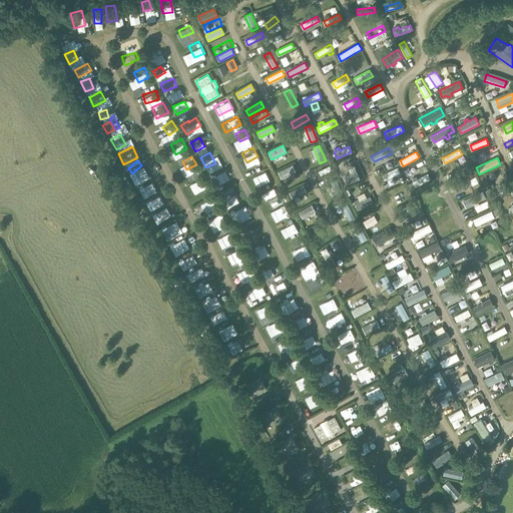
[(282,178),(296,171),(293,164),(279,171),(282,178)]
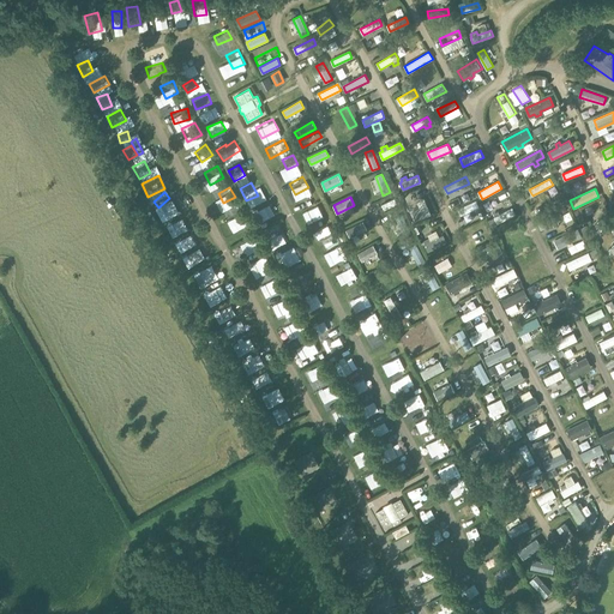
[(397,204),(395,198),(381,205),(384,210),(397,204)]
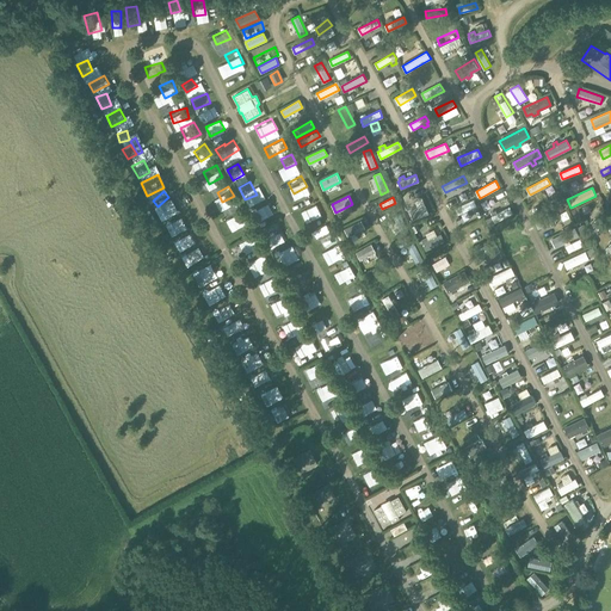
[(315,199),(300,207),(306,218),(321,213),(315,199)]
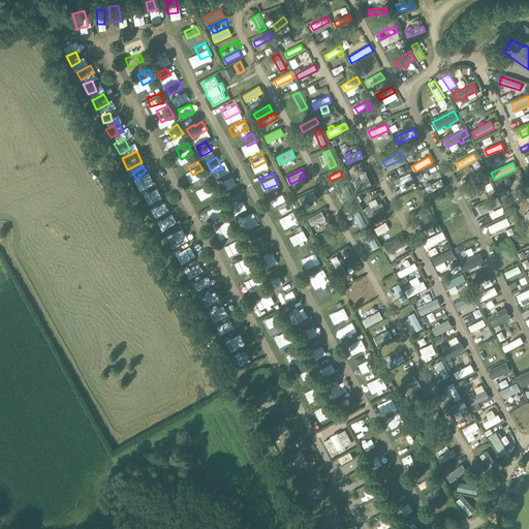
[(413,178),(410,173),(394,180),(397,186),(413,178)]
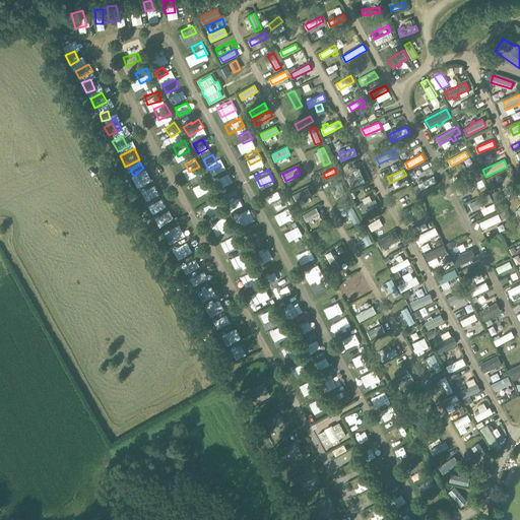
[(432,170),(415,177),(417,183),(434,176),(432,170)]
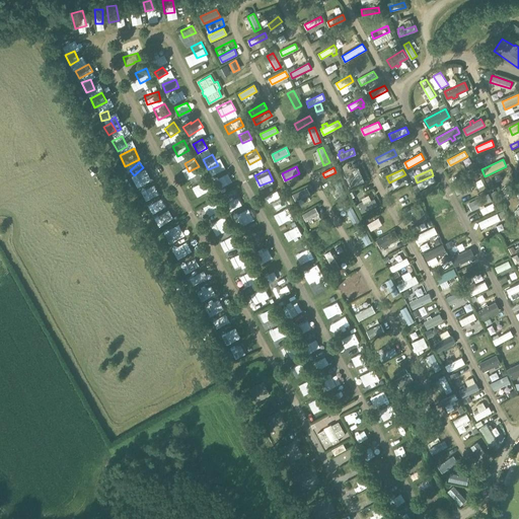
[(361,174),(348,180),(351,187),(364,181),(361,174)]
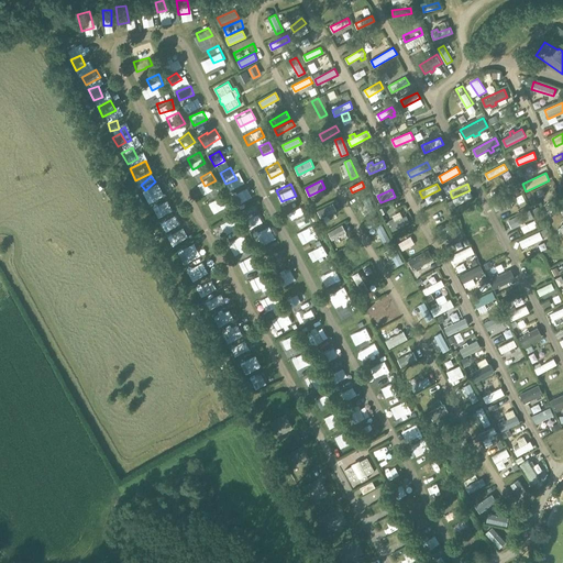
[(473,196),(470,190),(453,199),(456,205),(473,196)]
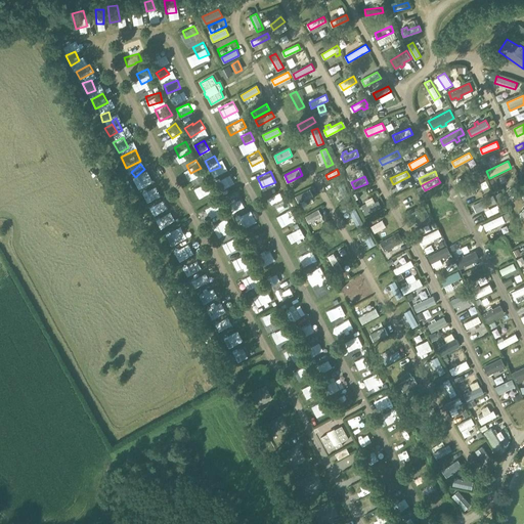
[(207,179),(193,184),(197,192),(210,186),(207,179)]
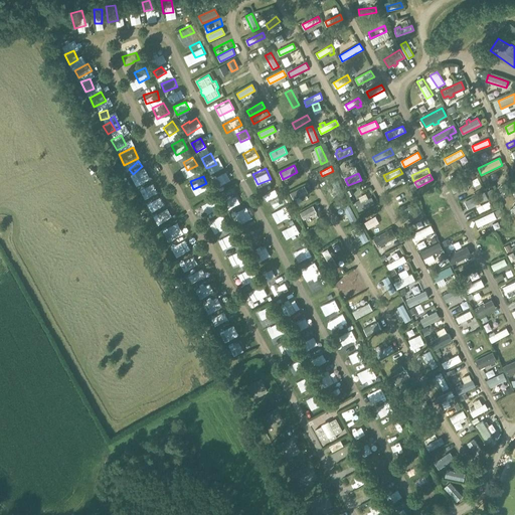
[(470,177),(452,186),(455,193),(464,188),(465,190),(470,188),(469,186),(473,184),(470,177)]
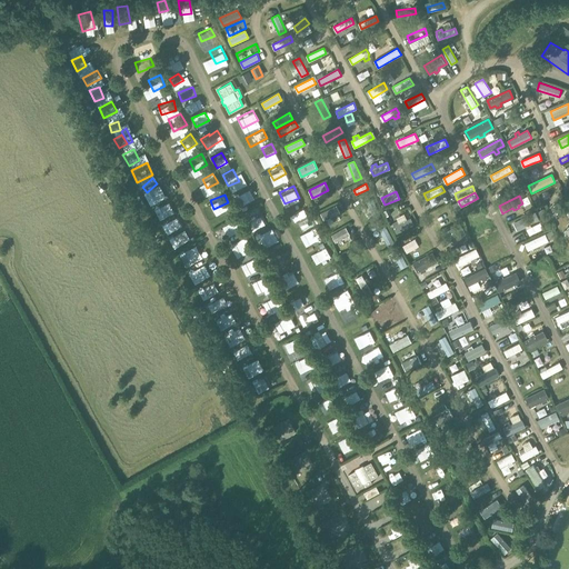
[(156,215),(166,208),(160,199),(150,206),(156,215)]
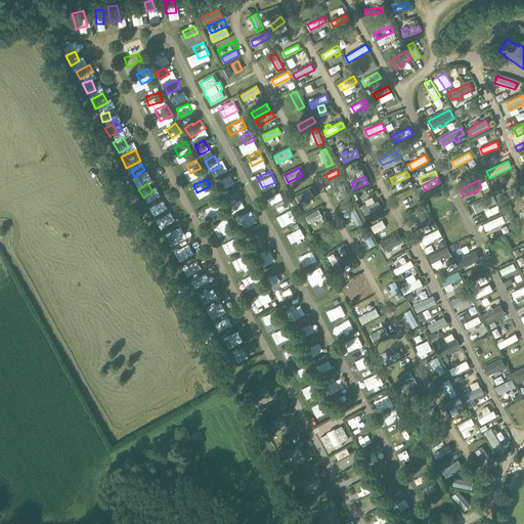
[(350,199),(343,183),(338,186),(345,202),(350,199)]
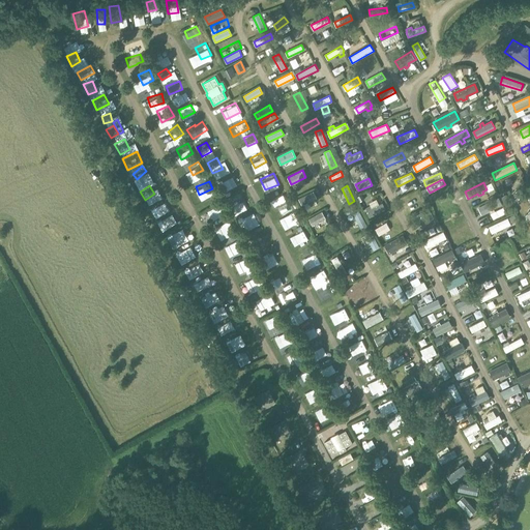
[(271,193),(275,203),(286,199),(282,187),(271,193)]
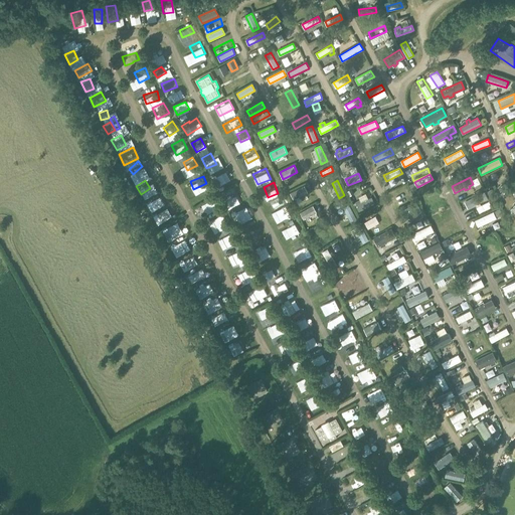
[(514,182),(499,189),(502,195),(514,189),(514,182)]
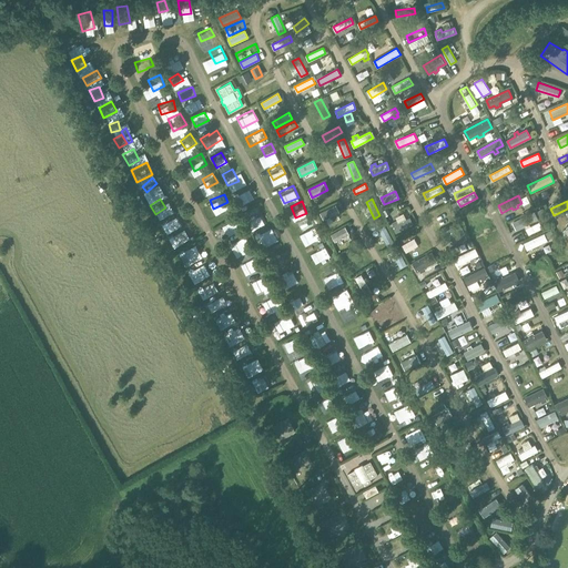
[(324,220),(340,212),(336,205),(321,213),(324,220)]
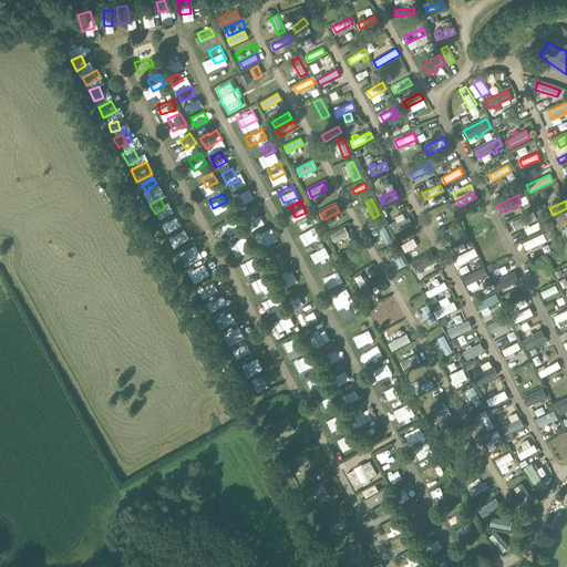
[(434,219),(441,215),(435,208),(430,213),(434,219)]
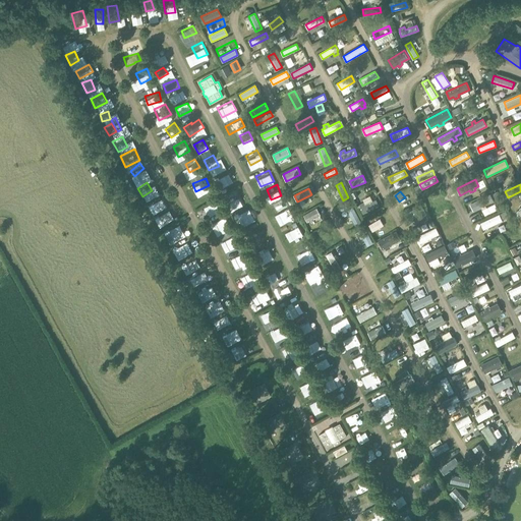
[(223,197),(226,207),(239,200),(235,192),(223,197)]
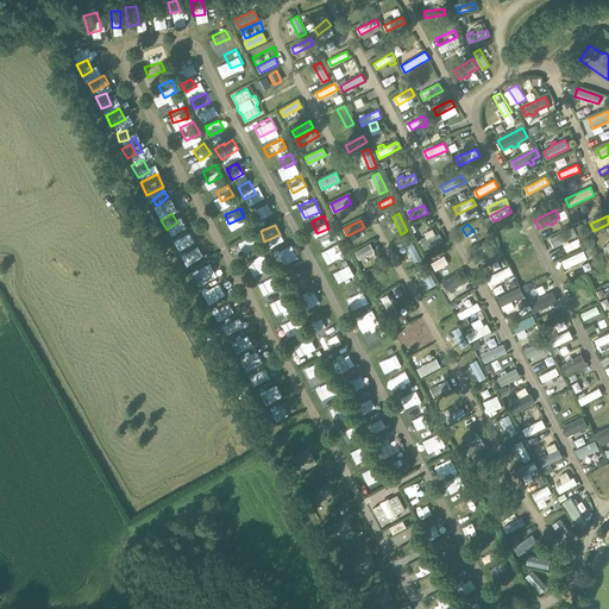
[(188,237),(182,227),(170,236),(176,245),(188,237)]
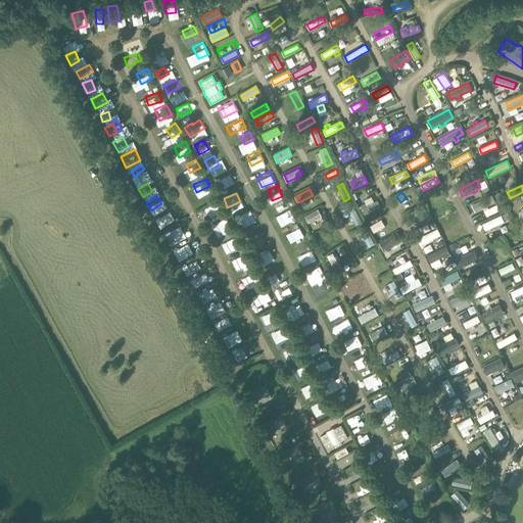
[(472,204),(476,211),(495,201),(492,195),(472,204)]
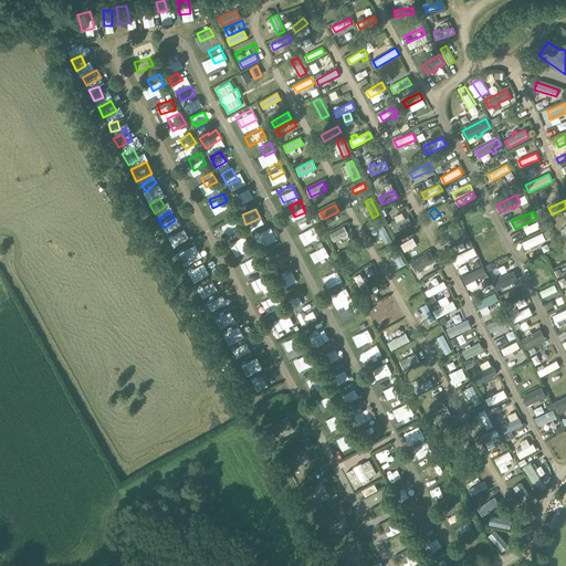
[(236,216),(219,222),(223,232),(240,226),(236,216)]
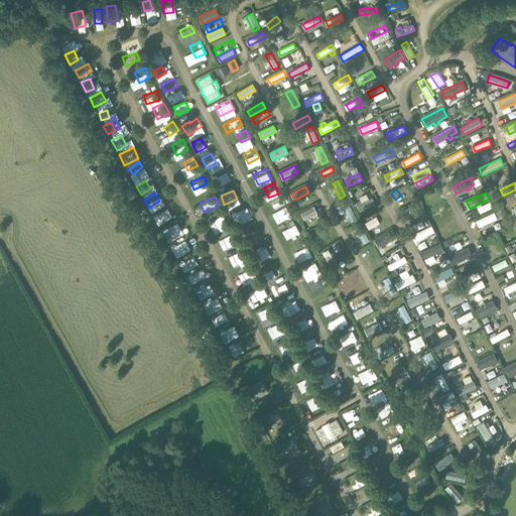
[(357,206),(360,212),(376,204),(372,198),(369,200),(362,203),(360,200),(356,202),(358,205),(357,206)]
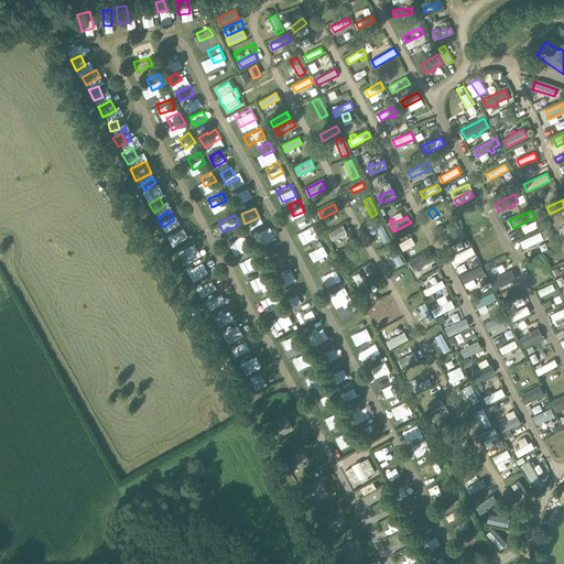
[(468,236),(490,226),(487,219),(465,229),(468,236)]
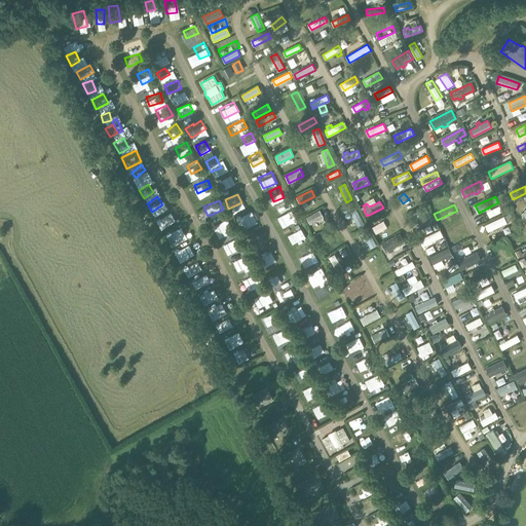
[(290,205),(279,211),(284,220),(294,215),(290,205)]
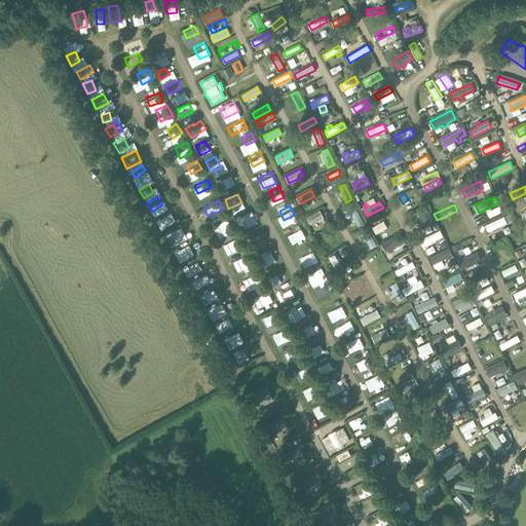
[(429,214),(426,207),(409,215),(413,222),(429,214)]
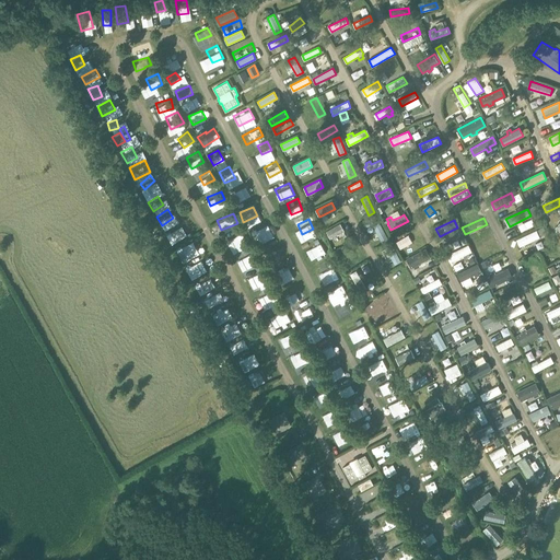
[(380,222),(374,225),(382,242),(388,238),(380,222)]
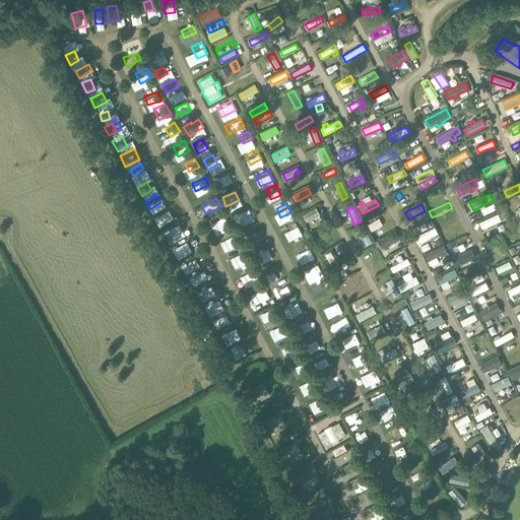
[(307,221),(320,214),(316,207),(303,214),(307,221)]
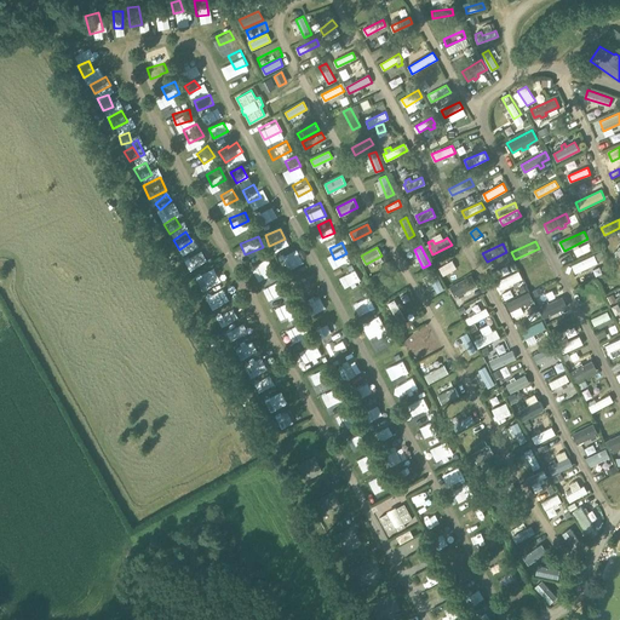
[(254,270),(271,262),(265,251),(248,259),(254,270)]
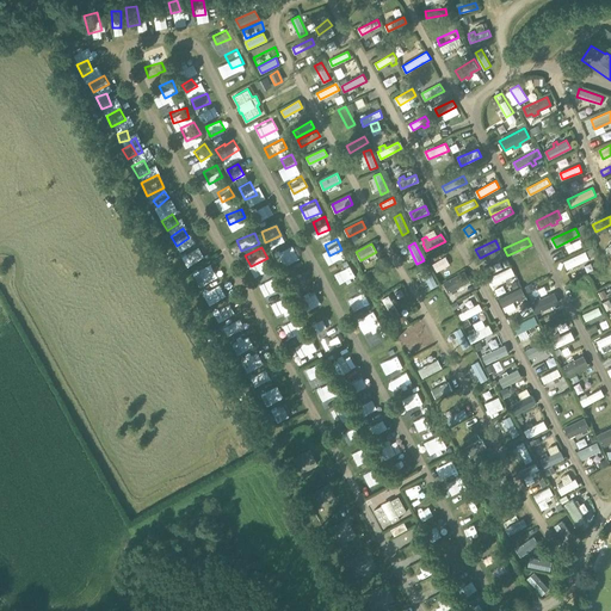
[(553,258),(555,264),(571,255),(568,250),(553,258)]
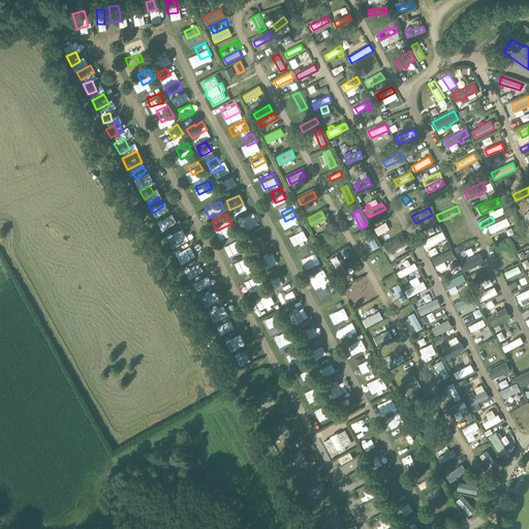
[(510,224),(507,217),(488,226),(491,232),(510,224)]
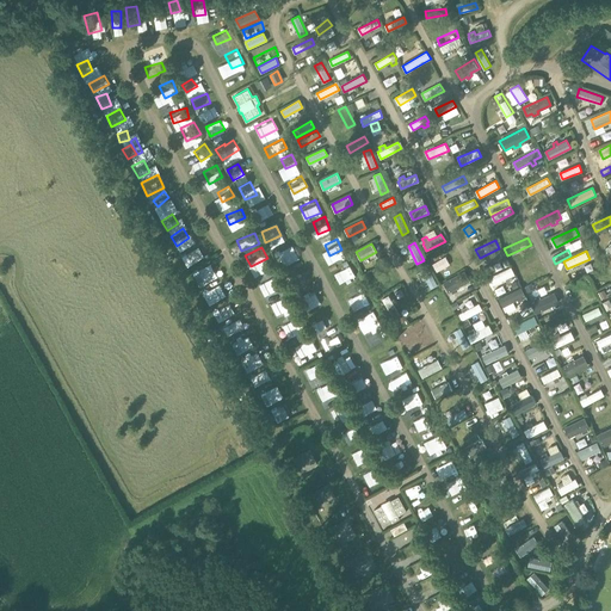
[(340,273),(352,267),(347,258),(335,264),(340,273)]
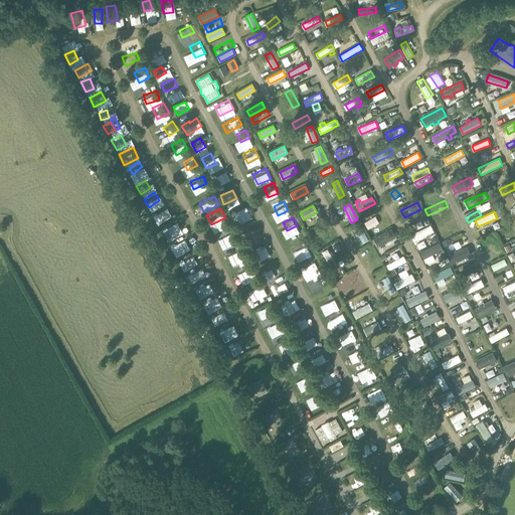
[(328,220),(322,224),(326,230),(332,226),(328,220)]
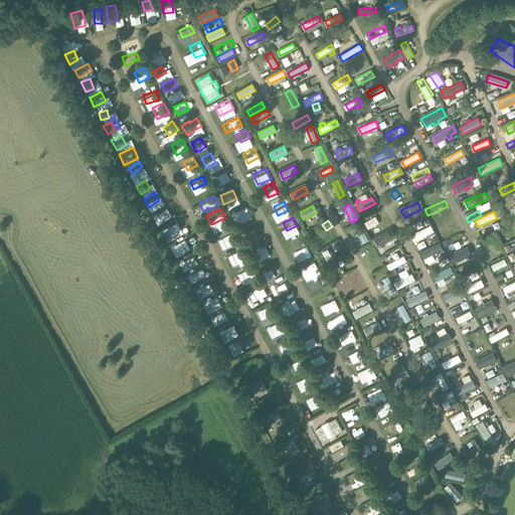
[(160,227),(163,234),(177,229),(174,222),(160,227)]
